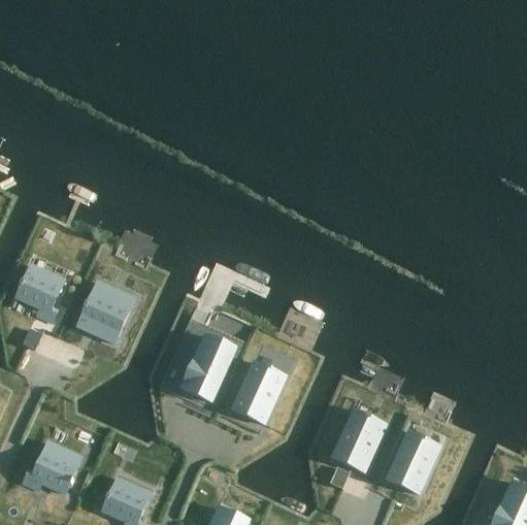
[(22,287),(18,297),(41,308),(38,315),(54,322),(59,312),(53,309),(63,288),(29,272),(25,283),(23,282),(21,287),(22,287)]
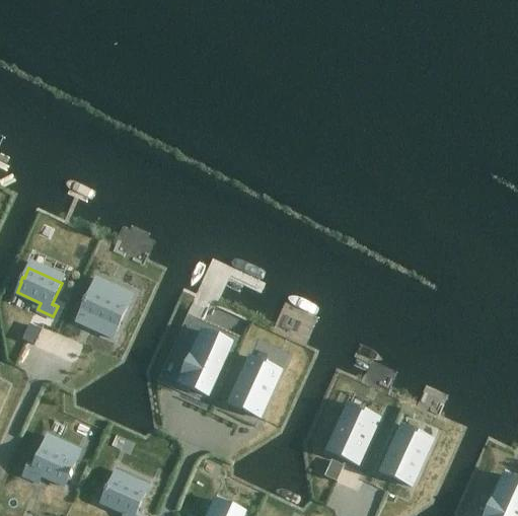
[(85,304),(77,320),(115,338),(129,306),(91,289),(87,299),(86,298),(83,303),(85,304)]
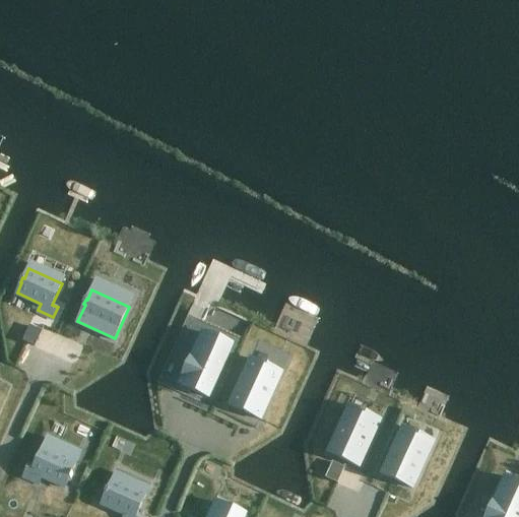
[(192,356),(180,383),(209,396),(230,349),(207,339),(198,358),(192,356)]
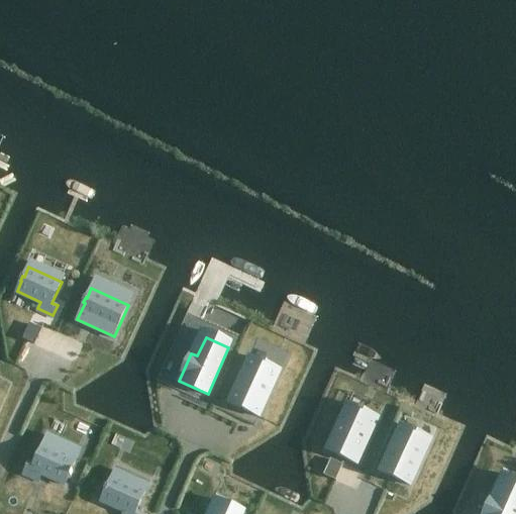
[(250,354),(228,401),(260,415),(281,369),(268,363),(269,362),(264,358),(263,361),(250,354)]
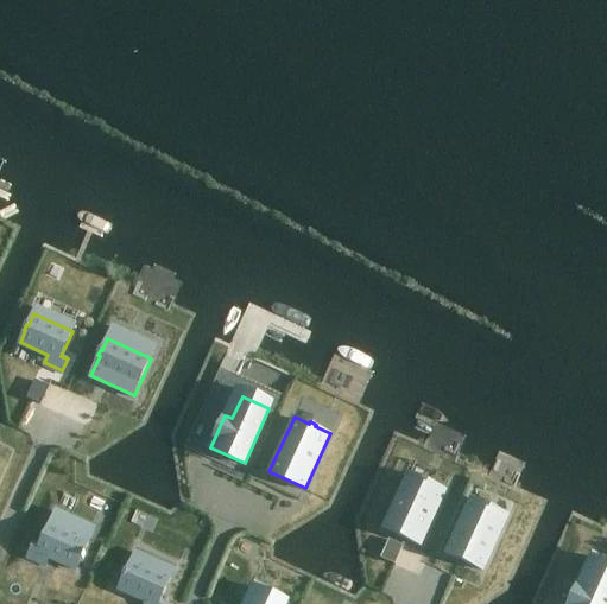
[(410,471),(384,527),(421,544),(446,488),(410,471)]
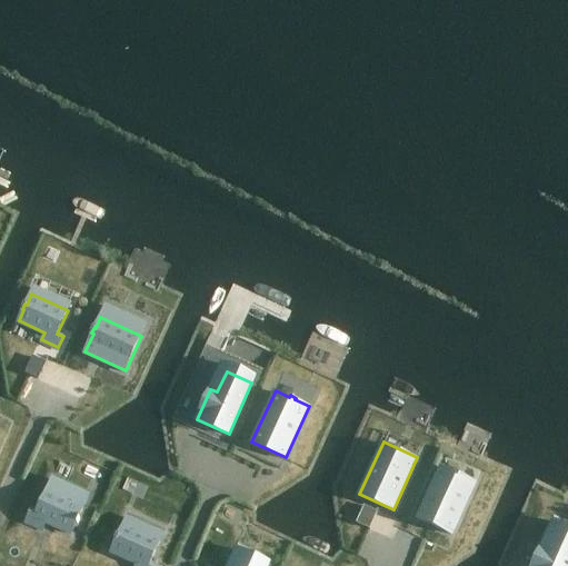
[(441,466),(418,517),(451,533),(475,482),(441,466)]
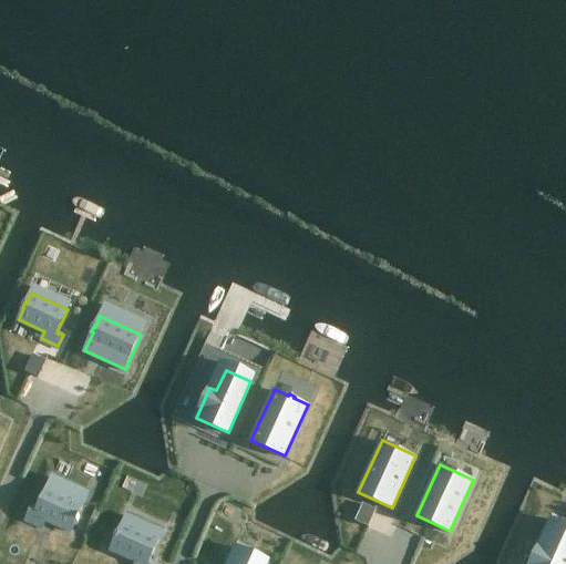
[(31,508),(27,519),(43,526),(45,519),(72,531),(76,520),(78,520),(80,515),(79,514),(84,503),(48,486),(37,510),(31,508)]
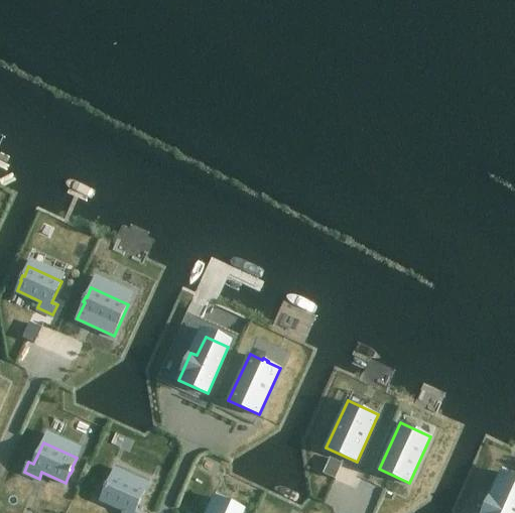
[(331,458),(325,472),(336,478),(343,463),(331,458)]
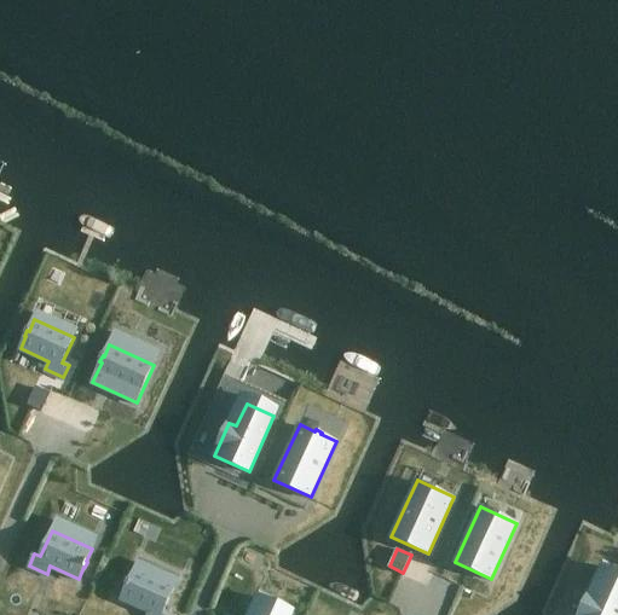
[(127,586),(121,598),(149,611),(146,614),(169,614),(163,611),(175,586),(136,568),(130,580),(128,580),(126,586),(127,586)]
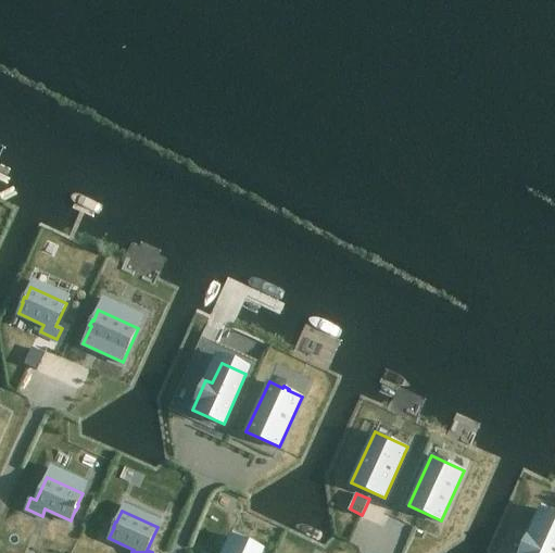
[(554,522),(544,517),(535,537),(527,533),(526,536),(528,537),(520,552),(519,552),(518,552),(554,552),(554,522)]
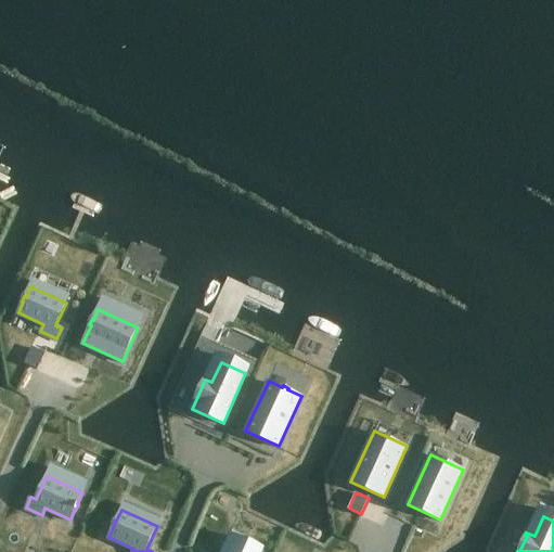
[(255,551),(235,542),(230,551),(255,551)]
